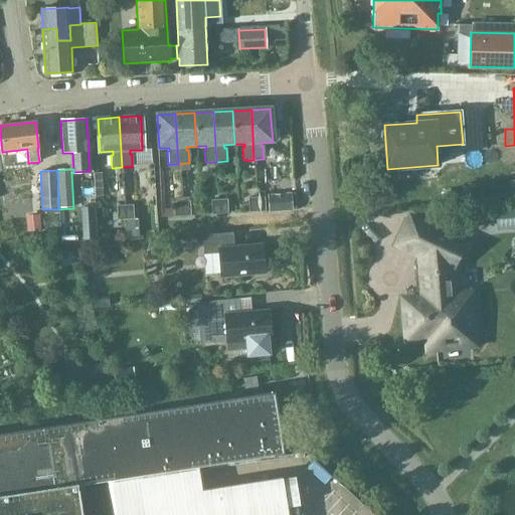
[(266,195),(266,211),(290,209),(290,193),(266,195)]
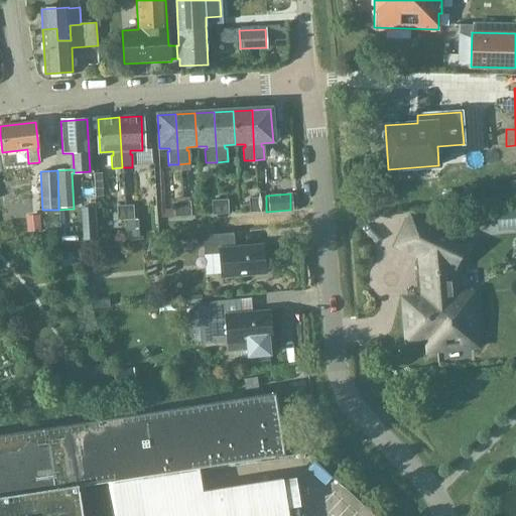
[(250,213),(258,212),(257,198),(249,199),(250,213)]
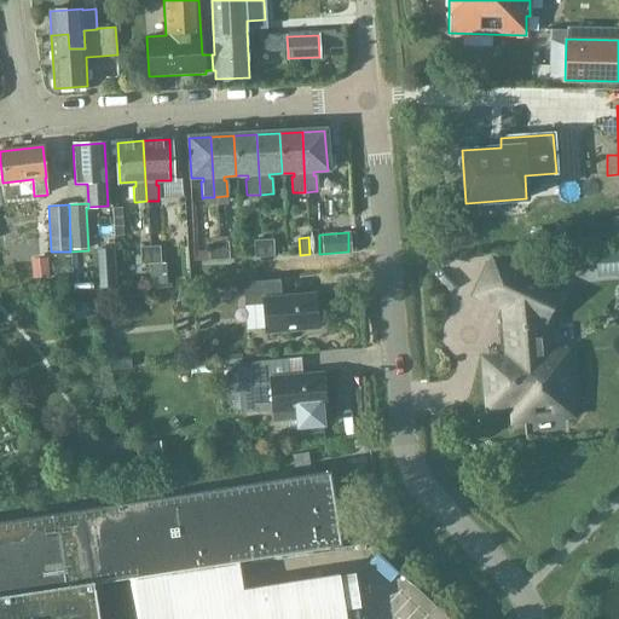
[(308,237),(310,254),(319,254),(318,237),(308,237)]
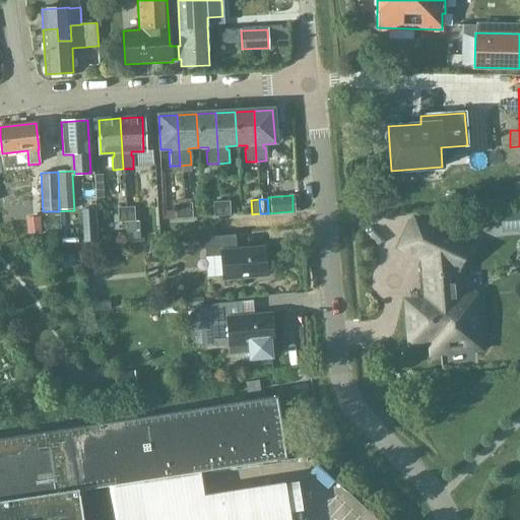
[(222,215),(231,215),(230,201),(221,202),(222,215)]
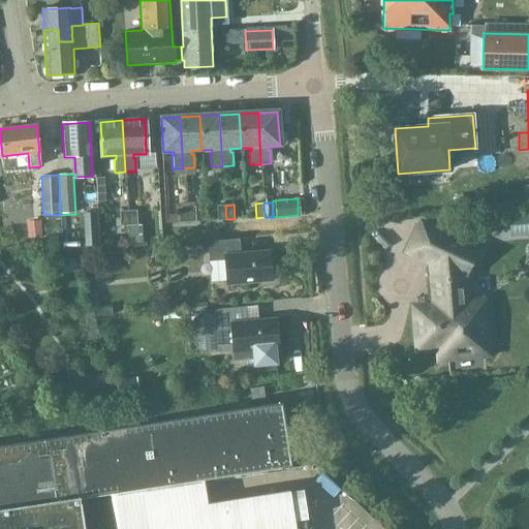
[(218,220),(226,219),(225,206),(217,206),(218,220)]
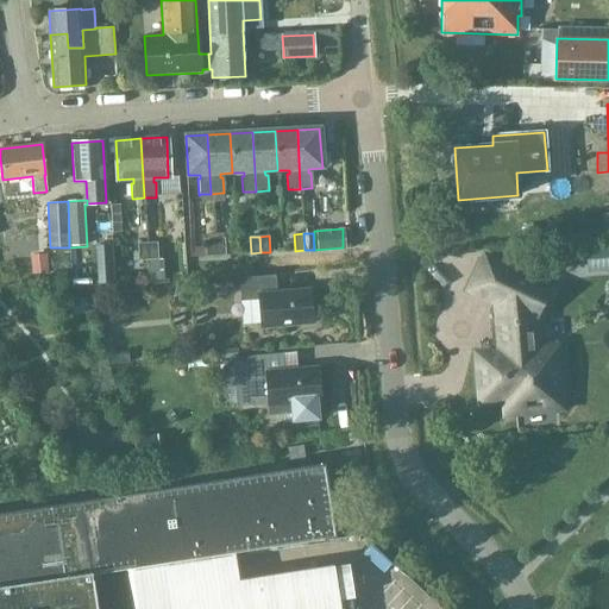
[(215,239),(217,256),(226,255),(225,238),(215,239)]
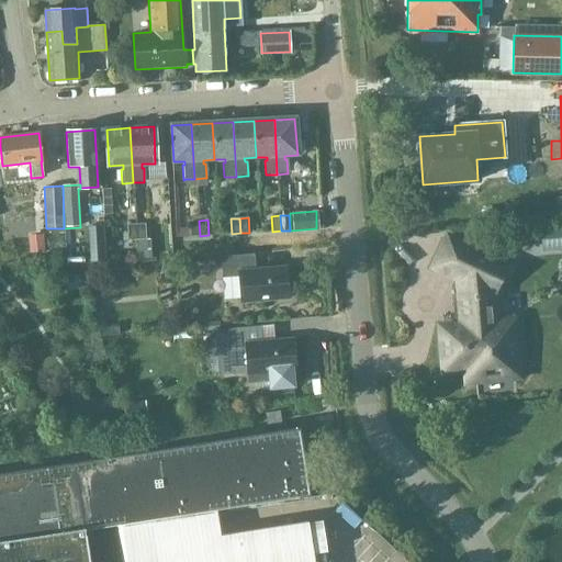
[(191,236),(200,236),(199,221),(190,221),(191,236)]
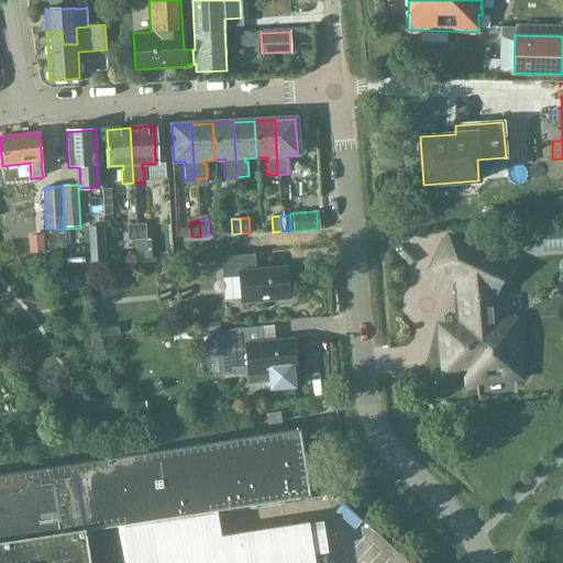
[(151,239),(146,239),(145,223),(136,224),(136,240),(138,260),(152,258),(151,239)]
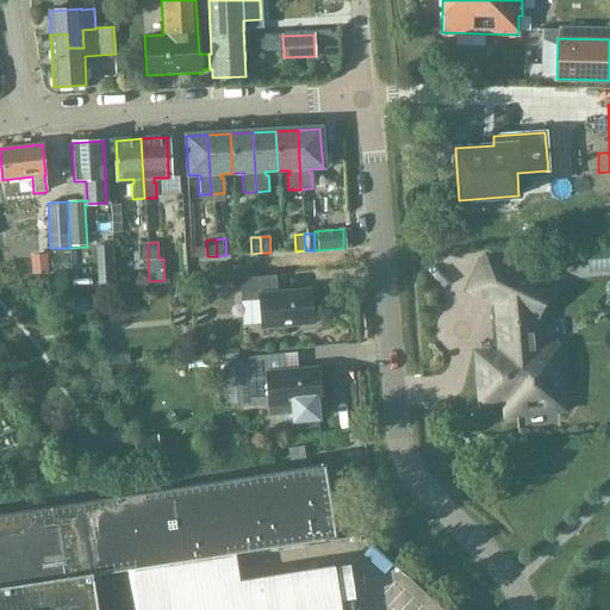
[(112,243),(97,244),(99,281),(114,281),(112,243)]
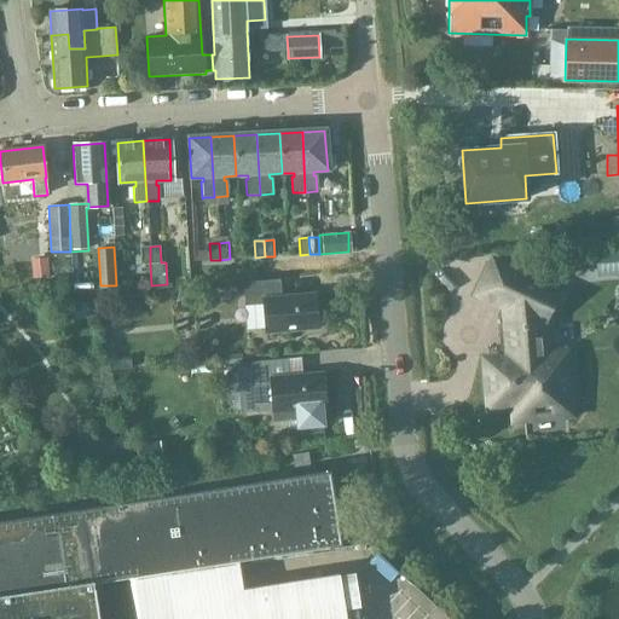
[(140,265),(150,264),(150,247),(139,247),(140,265)]
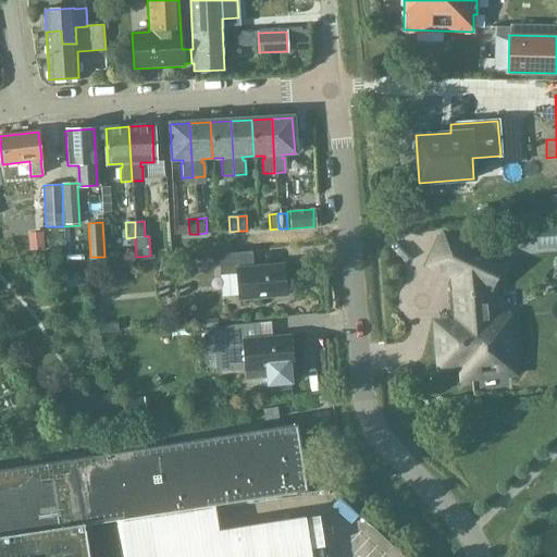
[(556,248),(556,223),(535,225),(537,250),(556,248)]
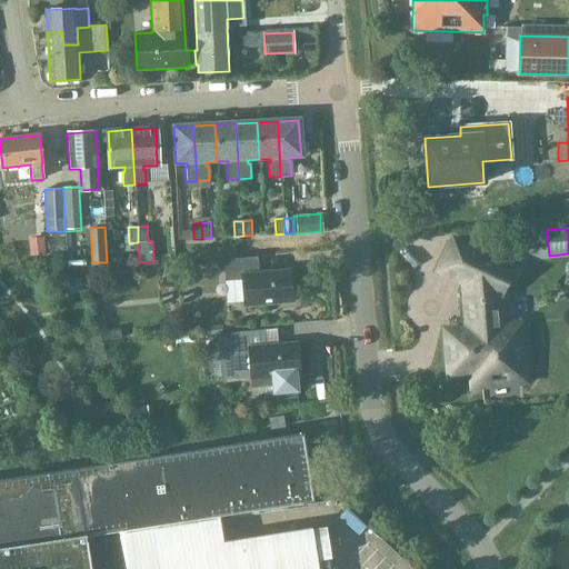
[(45,255),(43,236),(28,238),(30,256),(45,255)]
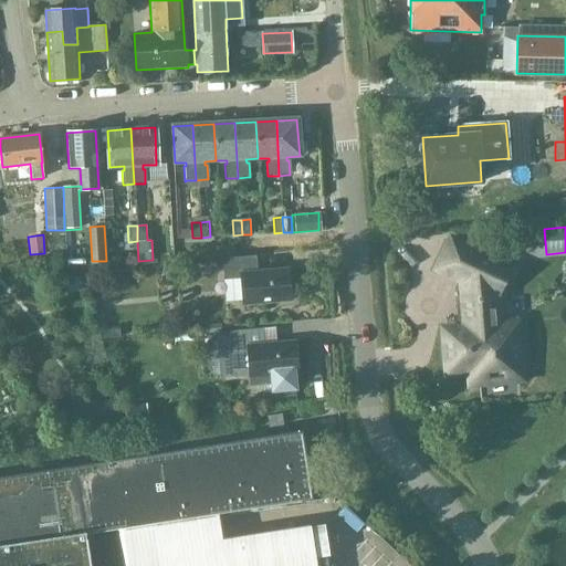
[(48,251),(65,250),(64,238),(48,239),(48,251)]
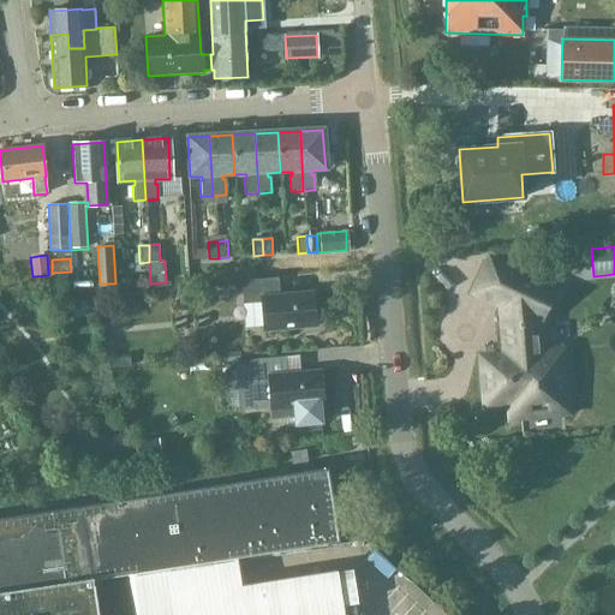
[(511,418),(568,412),(563,350),(544,352),(542,324),(543,326),(559,291),(489,258),(473,293),(501,305),(505,356),(481,358),(485,406),(509,404),(511,418)]
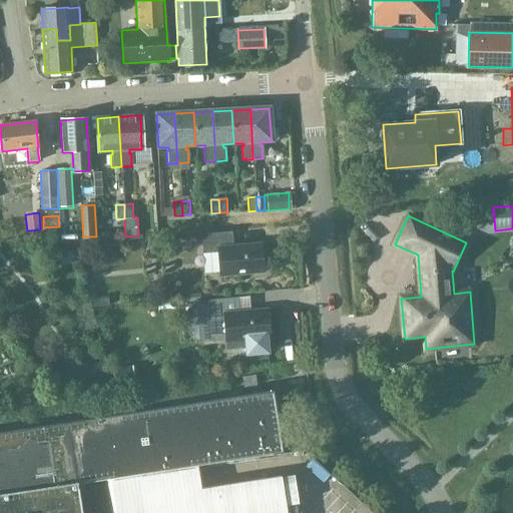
[(74,238),(73,230),(61,231),(61,239),(74,238)]
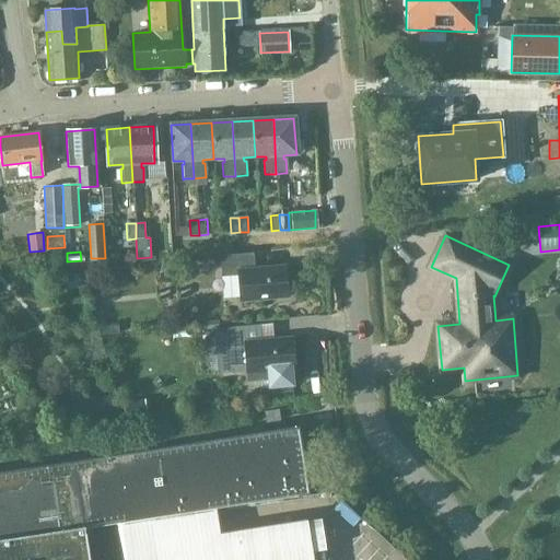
[(241,302),(288,298),(284,266),(254,268),(253,254),(220,256),(221,277),(238,276),(241,302)]
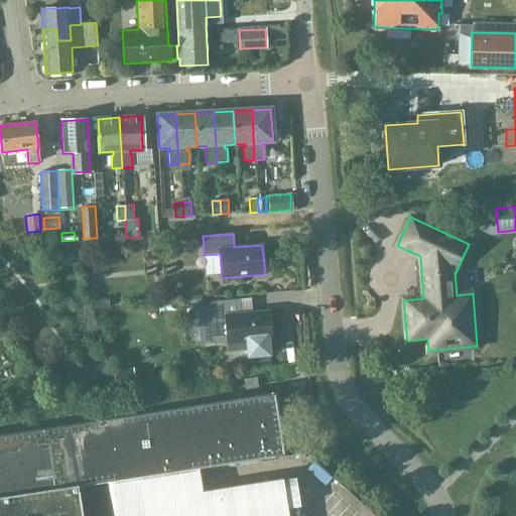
[(228,353),(246,351),(247,358),(270,356),(268,341),(270,341),(268,311),(240,314),(239,300),(208,302),(210,321),(212,345),(227,343),(228,353)]
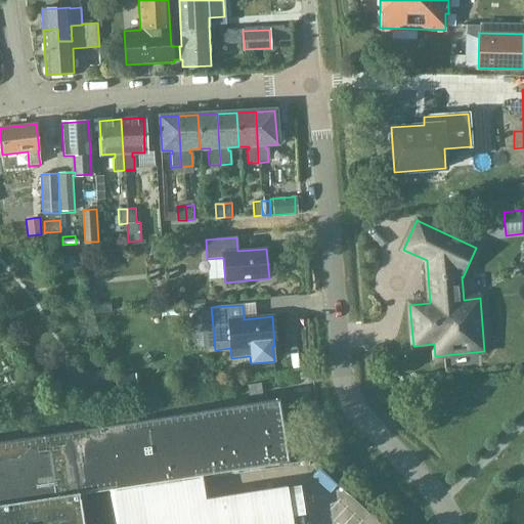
[(0,523),(117,523),(112,488),(290,462),(287,446),(279,398),(0,441),(0,523)]
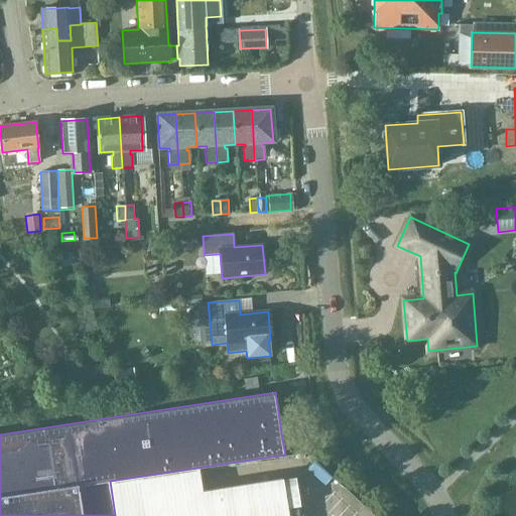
[(347,476),(341,486),(359,497),(366,488),(347,476)]
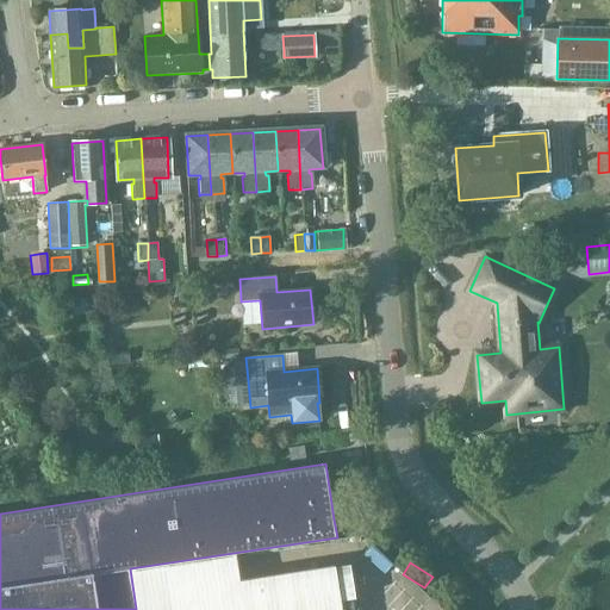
[(168,592),(170,609),(341,609),(335,567),(238,582),(168,592)]
